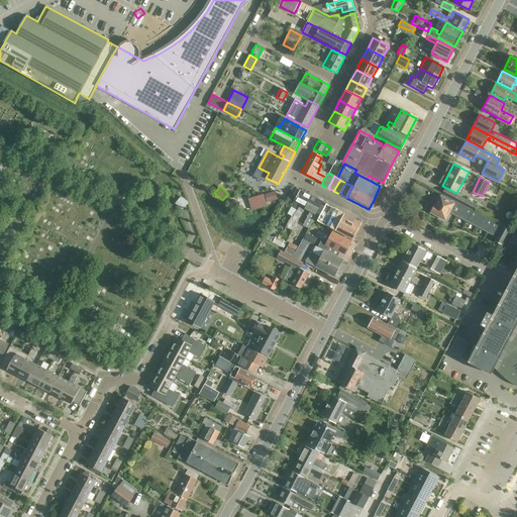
[(299,219),(306,207),(311,196),(300,190),(291,207),(297,210),(295,213),(294,213),(292,217),(291,216),(285,227),(293,231),(299,219)]
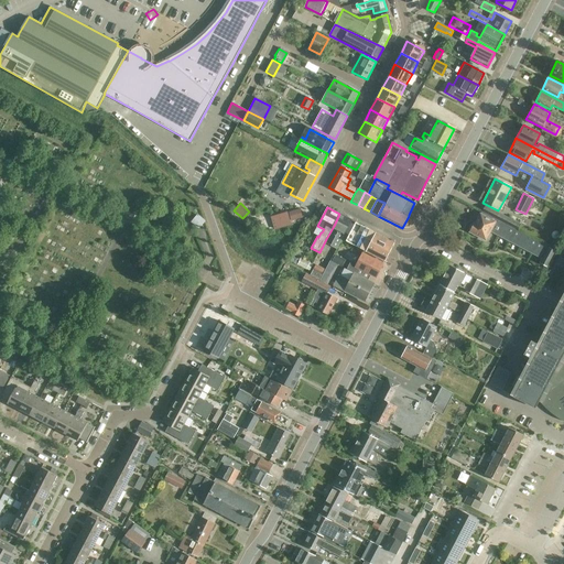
[(300,209),(289,212),(291,220),(302,218),(300,209)]
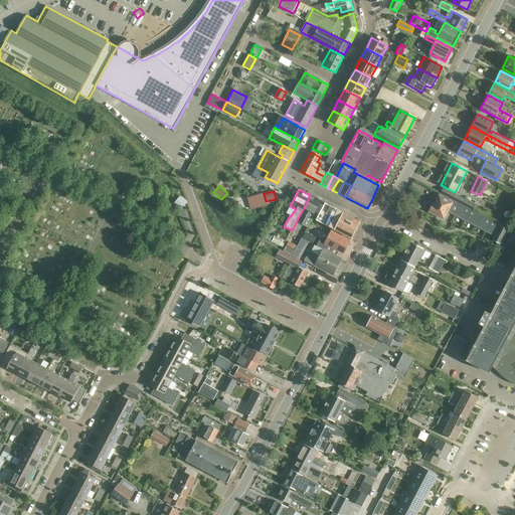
[(450,191),(447,197),(454,200),(459,203),(462,197),(450,191)]
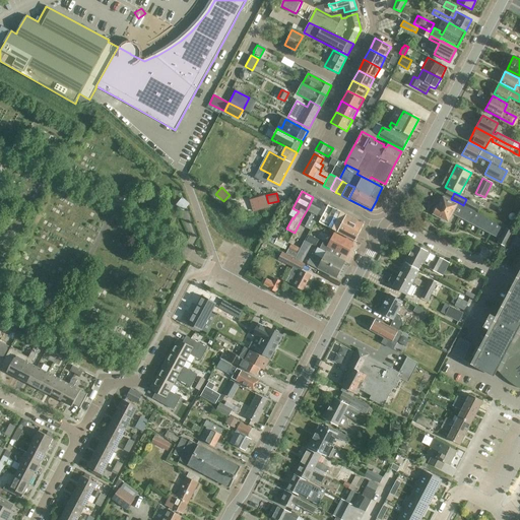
[(264,195),(250,199),(253,211),(268,207),(264,195)]
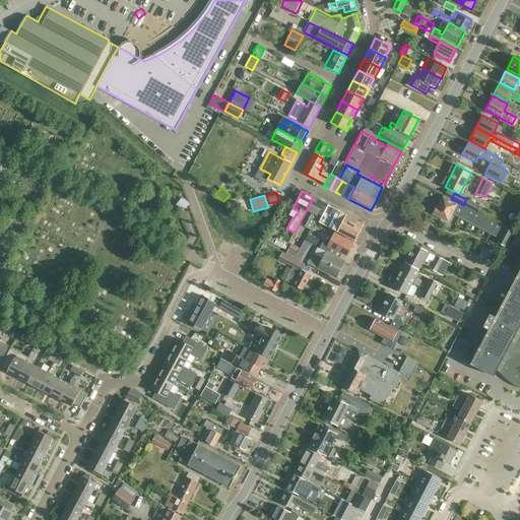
[(453,213),(454,212),(459,214),(459,215),(501,238),(499,243),(504,246),(512,230),(463,205),(458,202),(458,203),(444,196),(439,206),(437,205),(433,213),(447,221),(452,212),(453,213)]
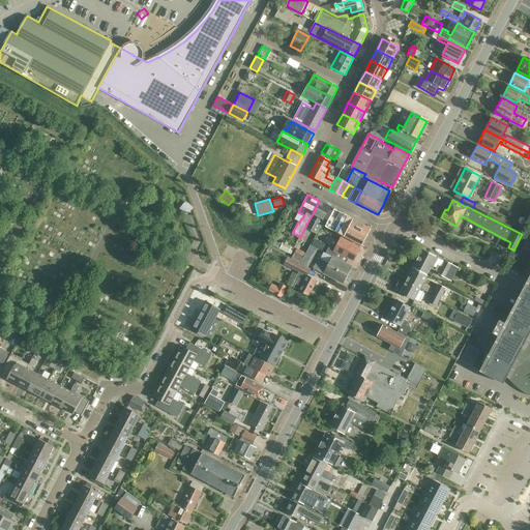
[(317,234),(322,225),(325,218),(324,217),(330,207),(319,201),(314,212),(320,215),(312,232),(317,234)]
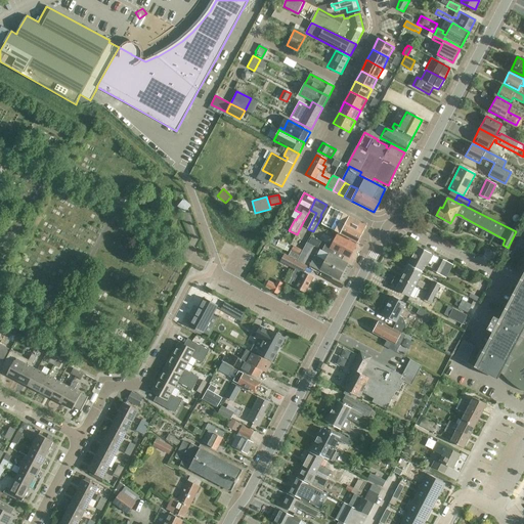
[(183,200),(178,206),(185,212),(190,206),(183,200)]
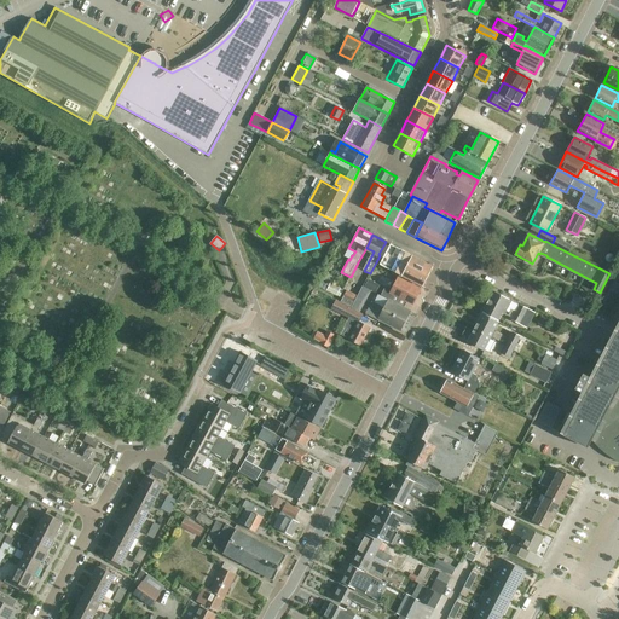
[(433,267),(389,244),(380,265),(422,288),(433,267)]
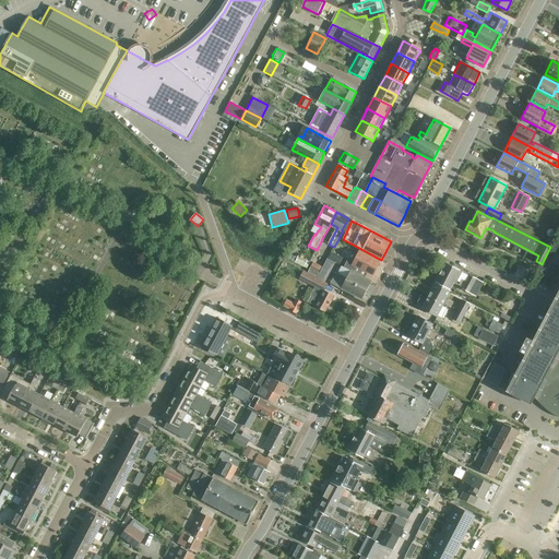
[(456,237),(452,244),(459,247),(462,239),(456,237)]
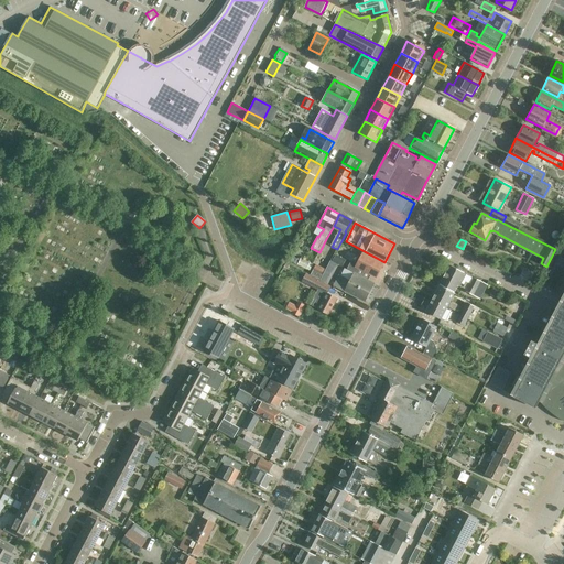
[(346,270),(354,274),(356,274),(358,269),(376,279),(383,264),(362,253),(356,267),(350,263),(346,270)]
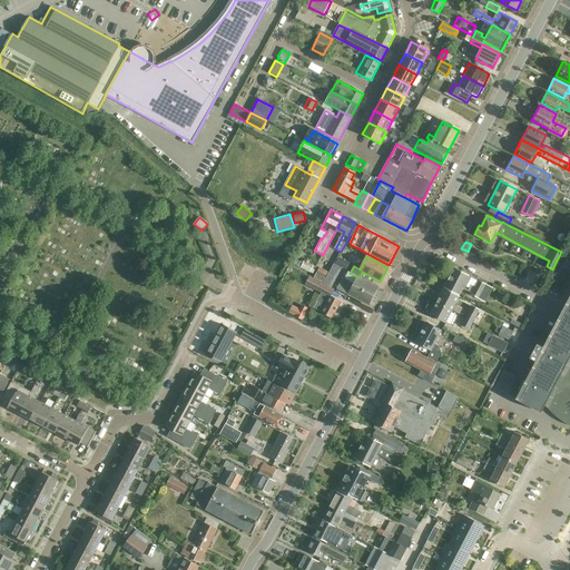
[(335,264),(346,269),(350,263),(338,257),(335,264)]
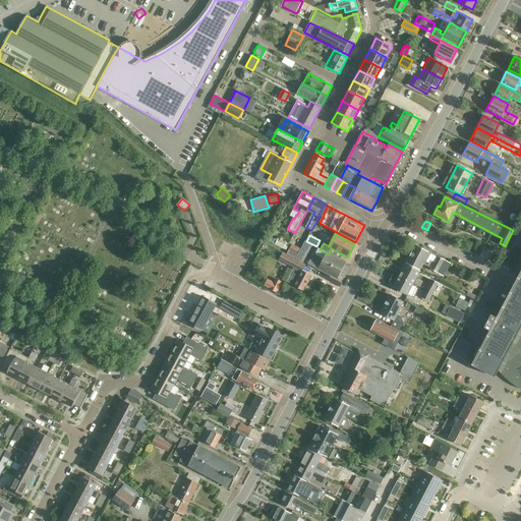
[(267,241),(286,250),(289,244),(286,242),(278,238),(276,241),(274,240),(275,239),(270,236),(267,241)]
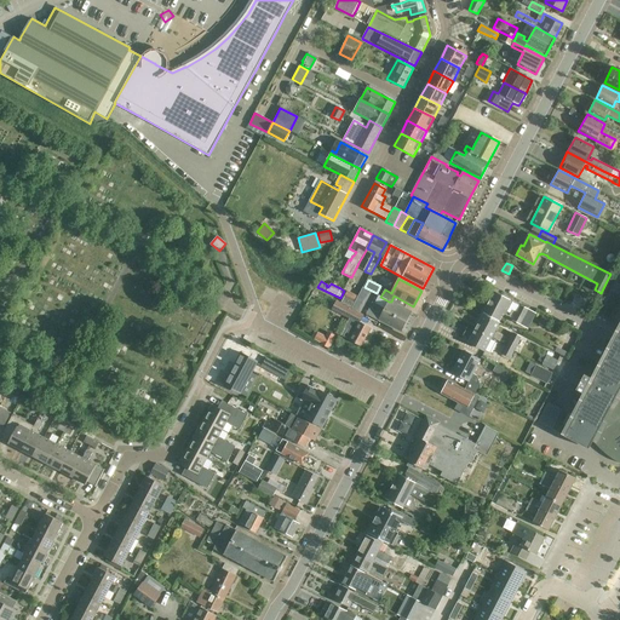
[(346,291),(340,303),(350,308),(356,296),(346,291)]
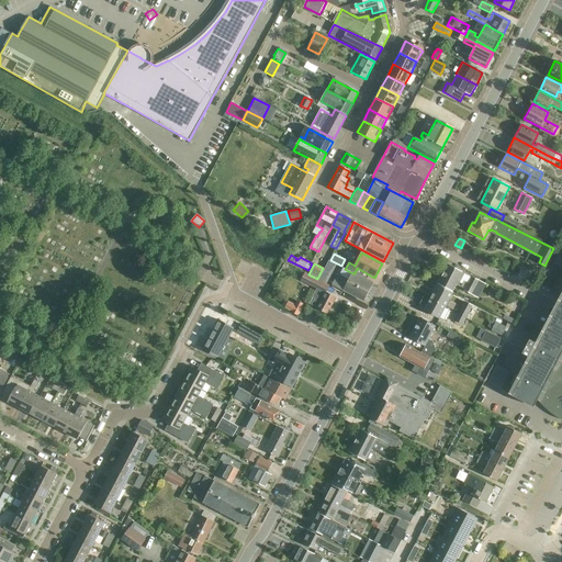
[(471,278),(464,273),(448,265),(438,283),(452,291),(456,284),(458,285),(460,282),(462,283),(463,281),(469,283),(464,291),(471,294),(472,293),(479,296),(485,284),(478,281),(479,281),(471,278)]
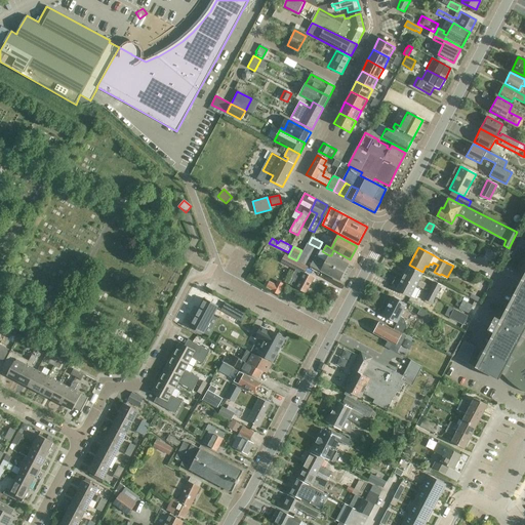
[(524,252),(516,271),(524,275),(518,287),(505,312),(500,314),(498,315),(493,317),(494,318),(491,322),(492,322),(488,330),(486,329),(485,328),(485,337),(486,341),(486,346),(488,350),(478,369),(498,380),(501,373),(511,382),(517,388),(523,392),(524,392),(524,252)]
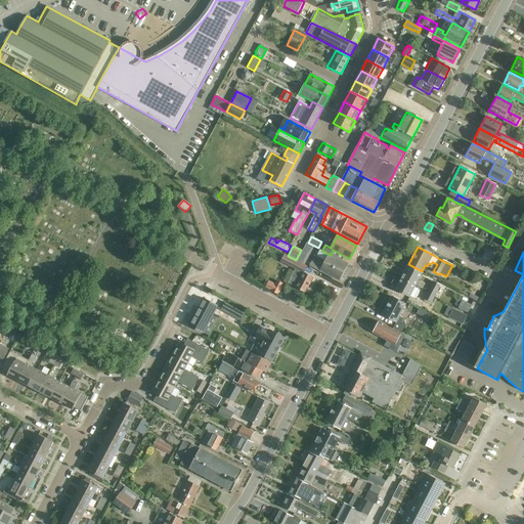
[(304,264),(298,261),(296,260),(288,256),(285,254),(280,262),(296,269),(292,277),(294,278),(291,286),(305,293),(313,278),(303,273),(307,266),(304,264)]
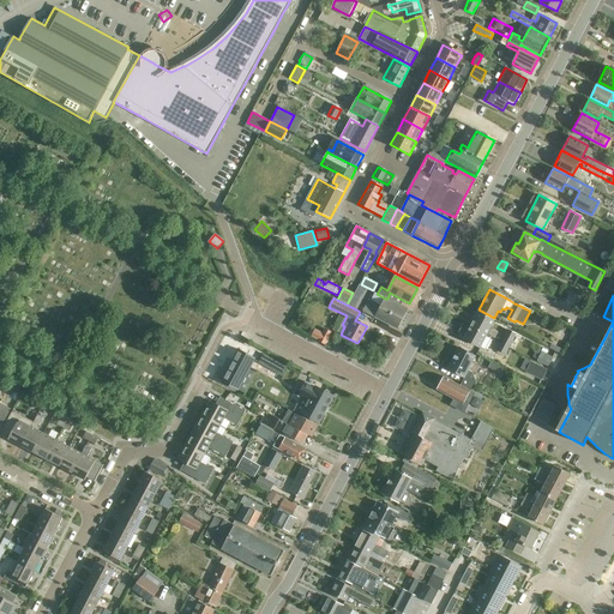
[(349,306),(356,309),(361,301),(353,298),(349,306)]
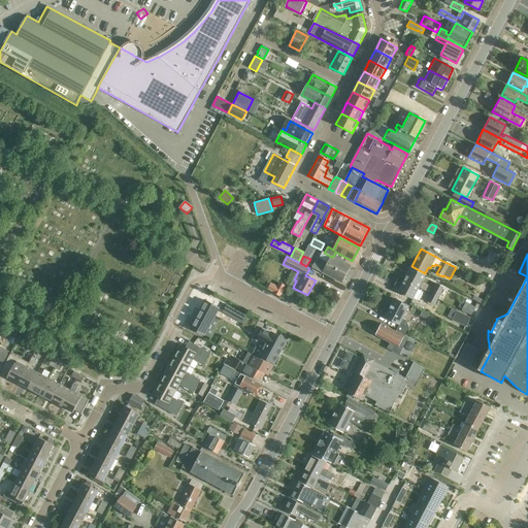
[(349,266),(333,257),(331,257),(327,264),(318,259),(312,267),(323,273),(340,283),(349,266)]
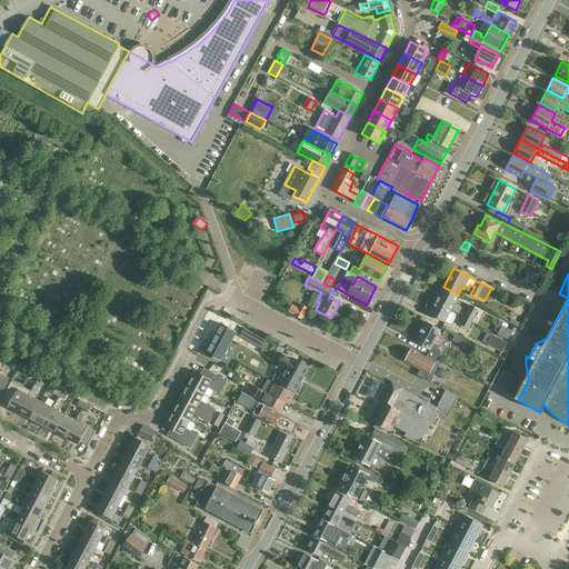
[(442,289),(437,301),(440,305),(451,310),(458,312),(466,316),(467,312),(463,311),(467,305),(457,299),(458,298),(442,289)]
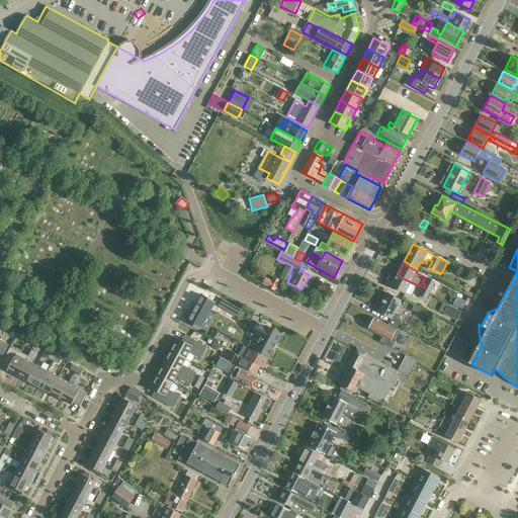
[(453,264),(450,270),(456,273),(459,267),(453,264)]
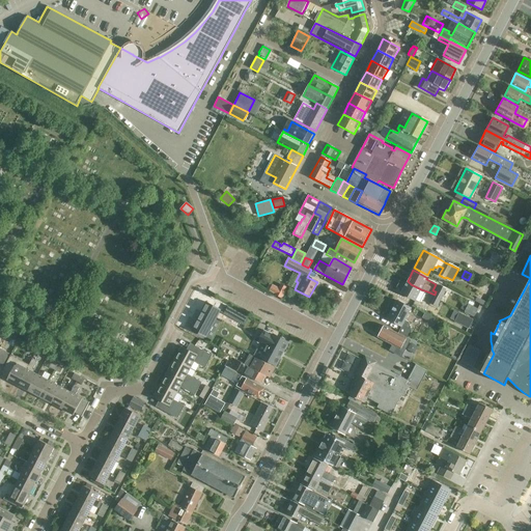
[(415,301),(421,289),(411,284),(407,282),(400,294),(415,301)]
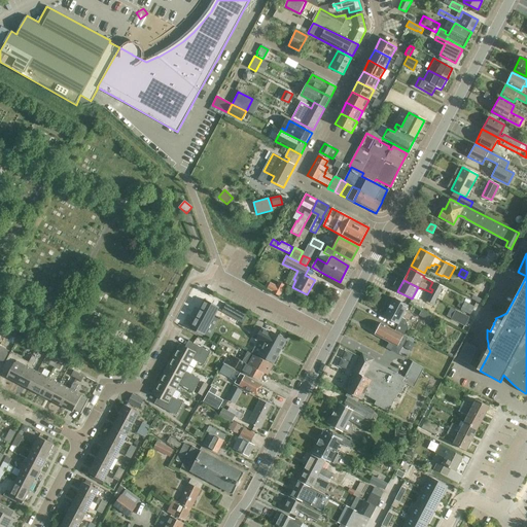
[(271,283),(268,288),(274,291),(273,292),(279,295),(284,285),(279,282),(277,286),(271,283)]
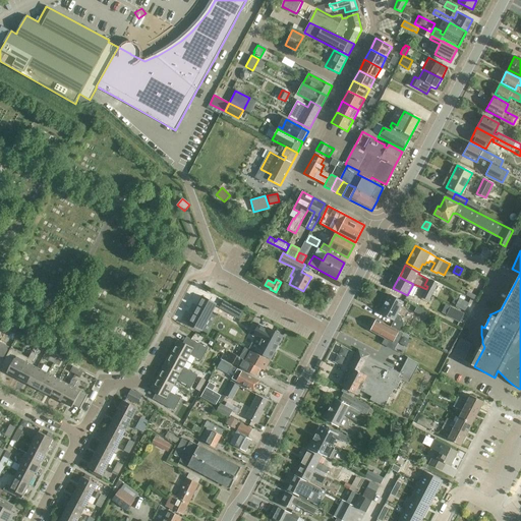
[(432,293),(437,284),(431,281),(426,290),(432,293)]
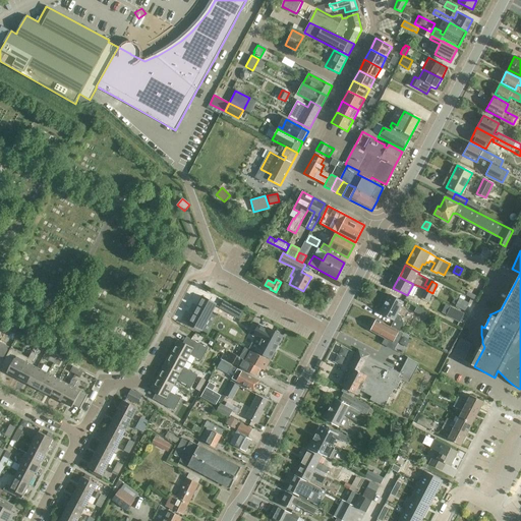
[(428,301),(432,293),(426,290),(422,297),(428,301)]
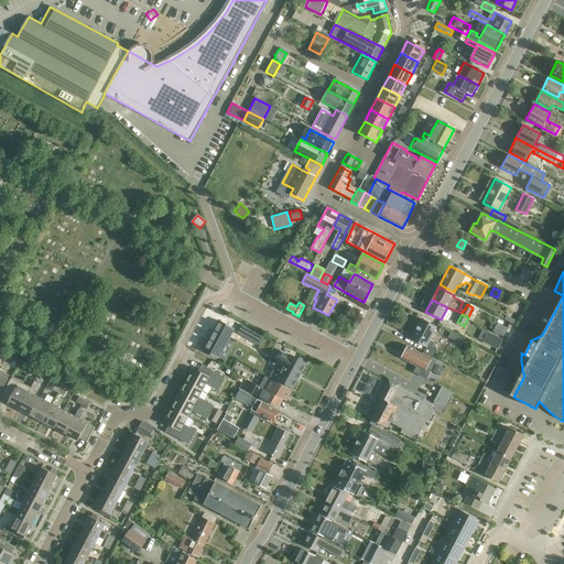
[(507,316),(505,321),(514,326),(517,322),(507,316)]
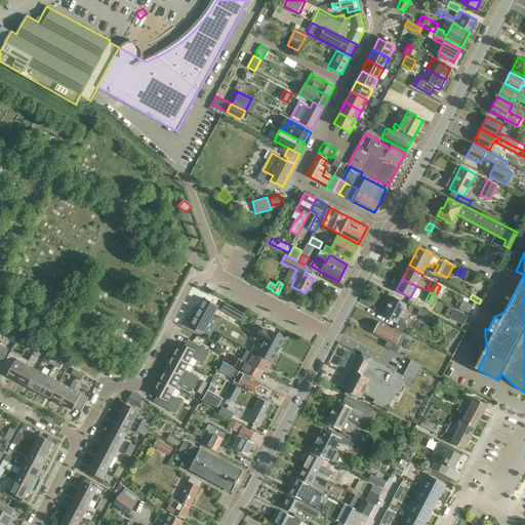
[(382,316),(397,323),(400,317),(406,306),(392,297),(382,316)]
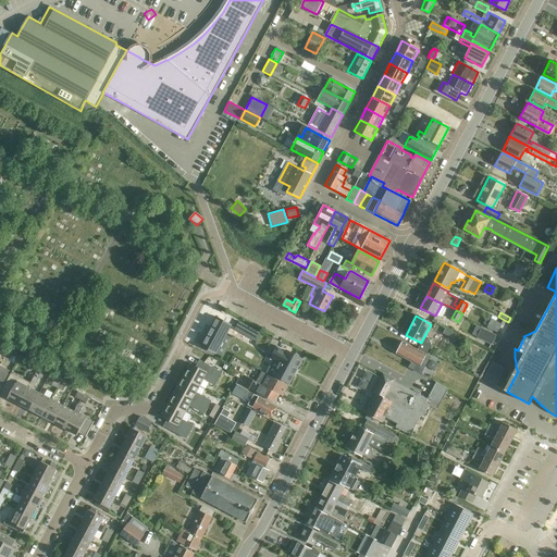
[(215,317),(200,346),(215,354),(231,325),(215,317)]
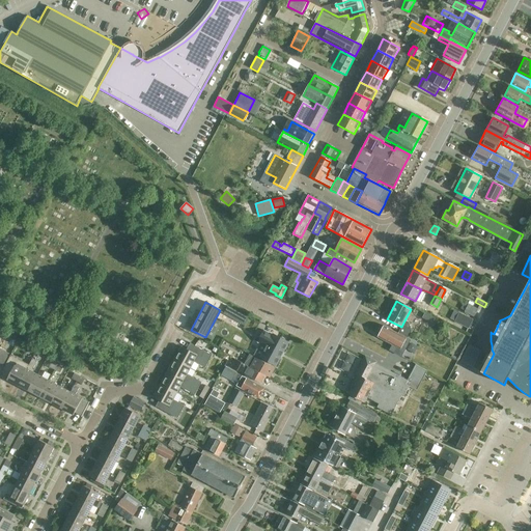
[(464,312),(474,317),(478,309),(468,304),(464,312)]
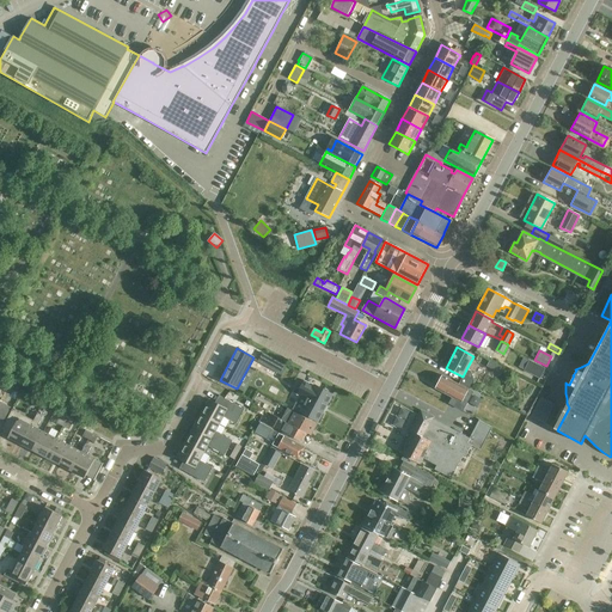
[(263,354),(258,362),(268,367),(273,359),(263,354)]
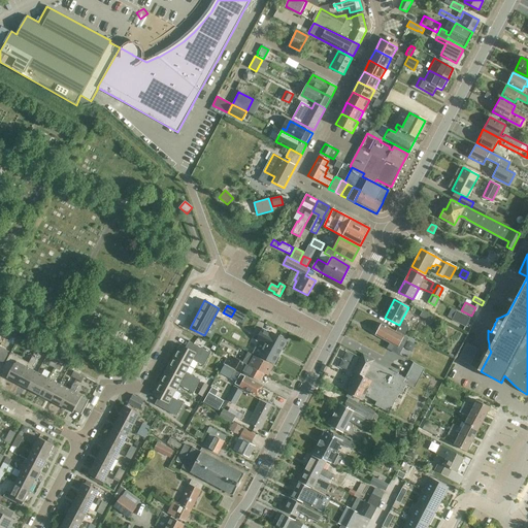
[(432,317),(422,311),(419,317),(430,322),(432,317)]
